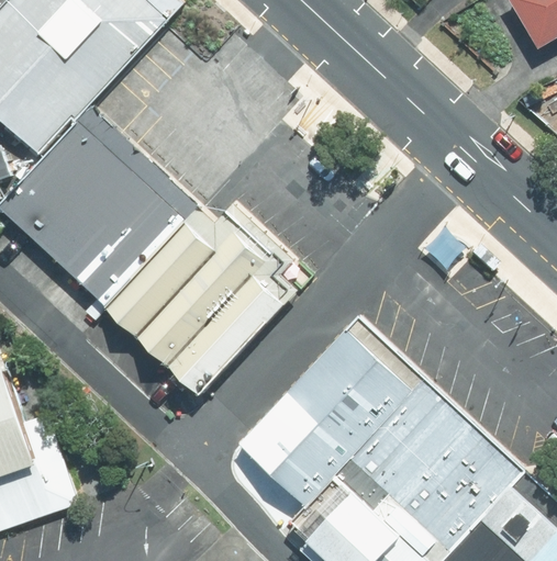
[(69,123),(179,4),(174,0),(1,0),(0,1),(0,124),(33,155),(66,120),(69,123)]
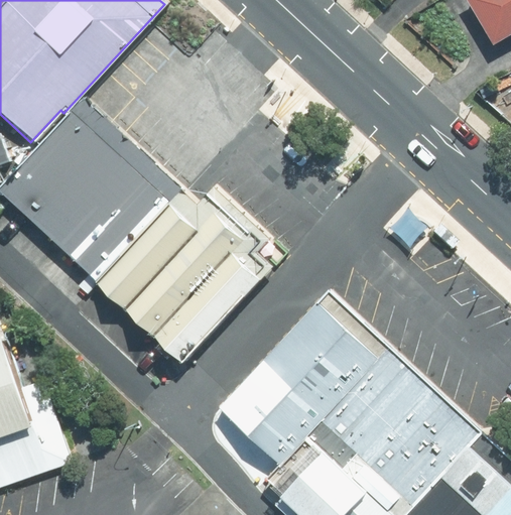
[(510,0),(470,0),(498,48),(510,40),(510,0)]
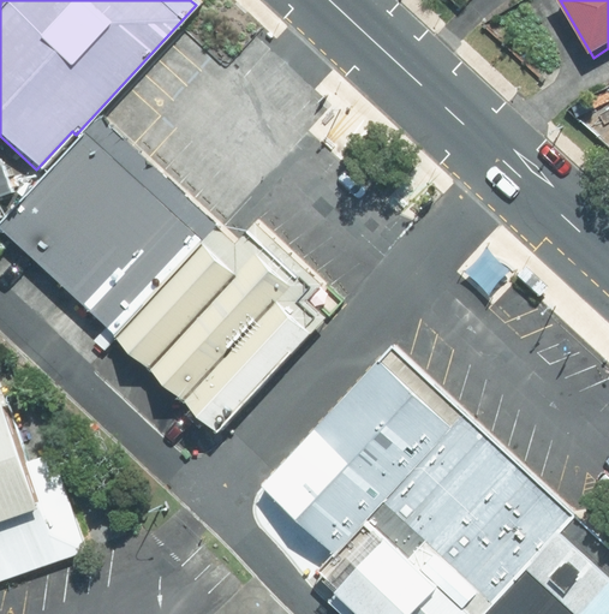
[(83,132),(0,221),(0,228),(115,334),(201,242),(83,132)]
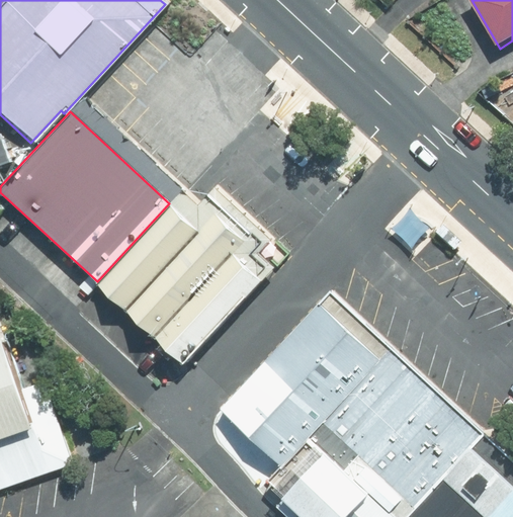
[(169,203),(97,281),(184,362),(260,280),(231,254),(243,241),(214,213),(198,230),(169,203)]
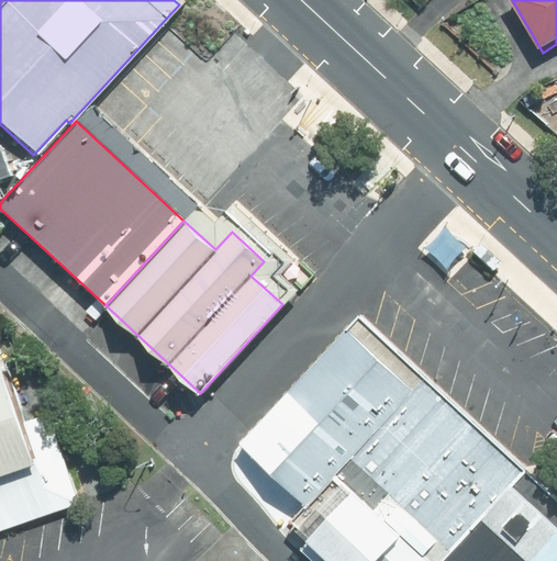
[(503,259),(481,239),(470,250),(492,271),(503,259)]
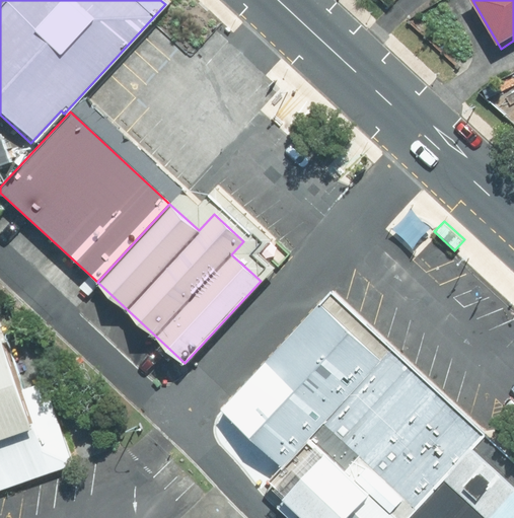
[(320,423),(379,361),(317,305),(220,411),(281,466),(320,423)]
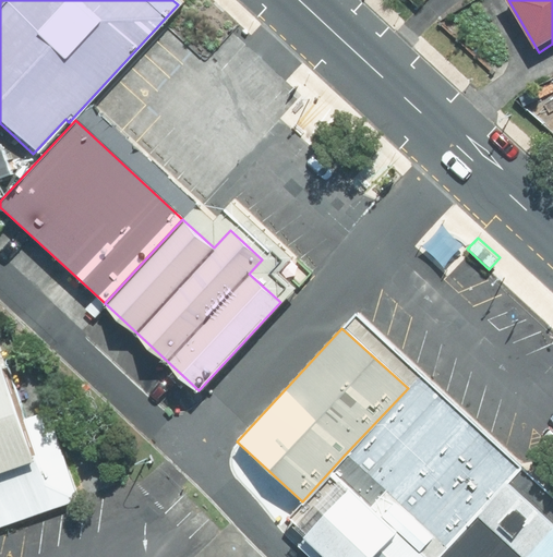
[(3,361),(0,351),(0,529),(79,501),(48,412),(28,419),(9,360),(3,361)]
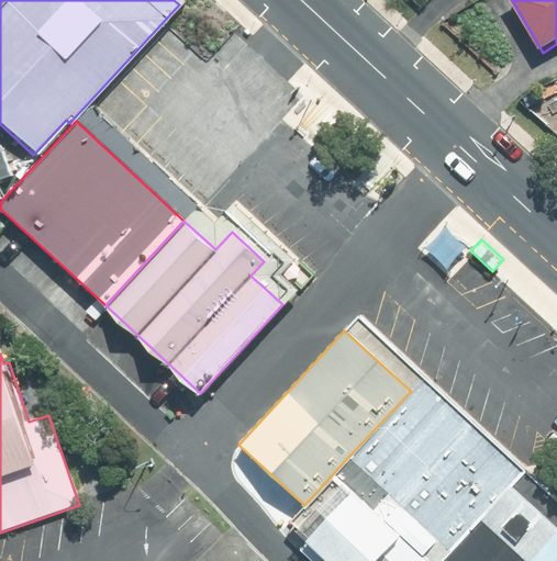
[(556,560),(556,528),(411,391),(347,458),(387,495),(371,511),(353,493),(300,548),(313,560),(556,560)]
